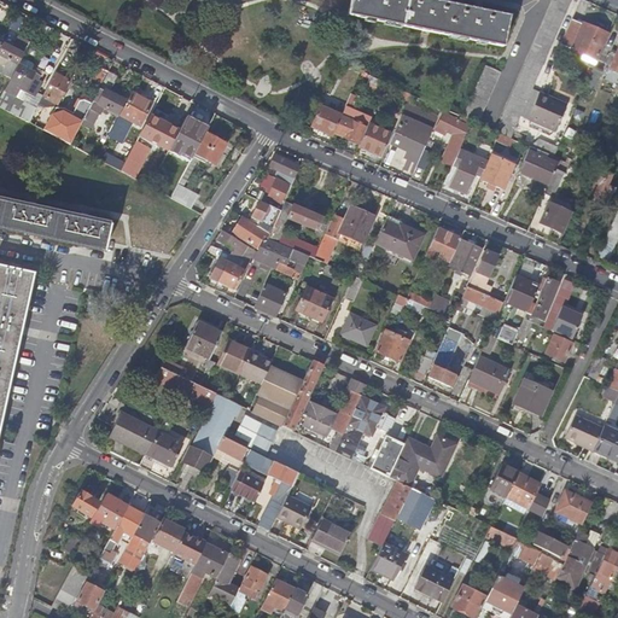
[(349,0),(347,16),(501,48),(508,17),(481,11),(482,10),(472,7),(472,10),(436,3),(436,0),(435,0),(425,0),(426,0),(425,0),(349,0)]
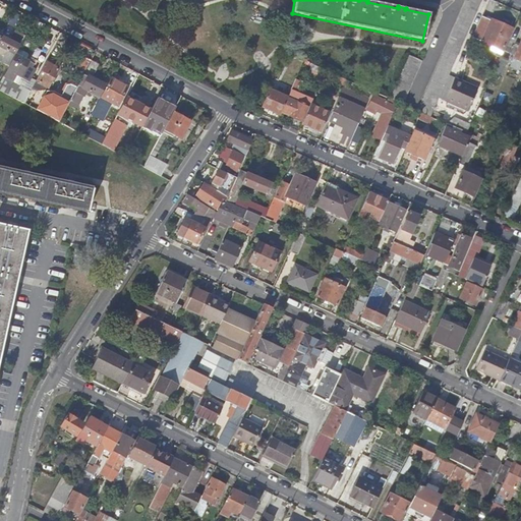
[(466,0),(418,112),(420,113),(430,118),(481,0),(466,0)]
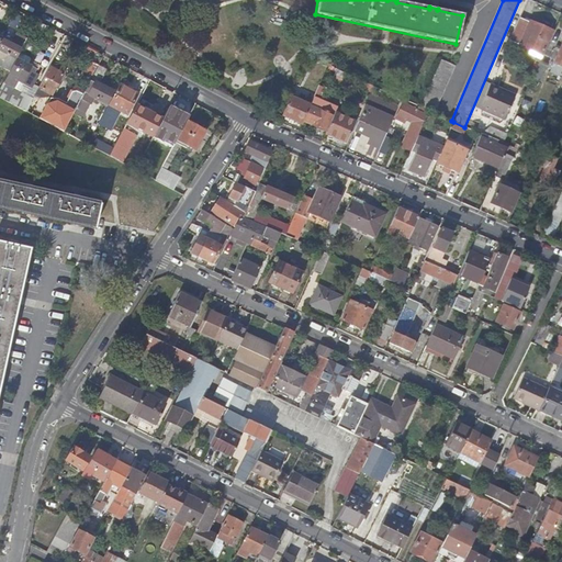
[(529,24),(518,20),(508,43),(540,56),(550,32),(532,24),(530,23),(529,24)]
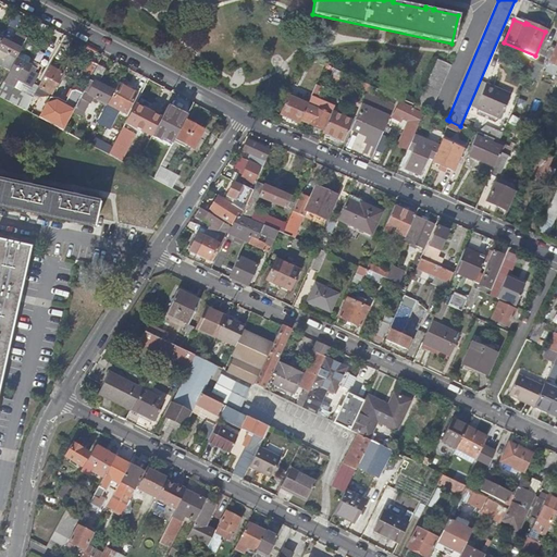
[(0,51),(15,60),(16,59),(20,53),(22,48),(26,40),(16,36),(13,42),(11,45),(5,41),(1,40),(0,42),(0,51)]
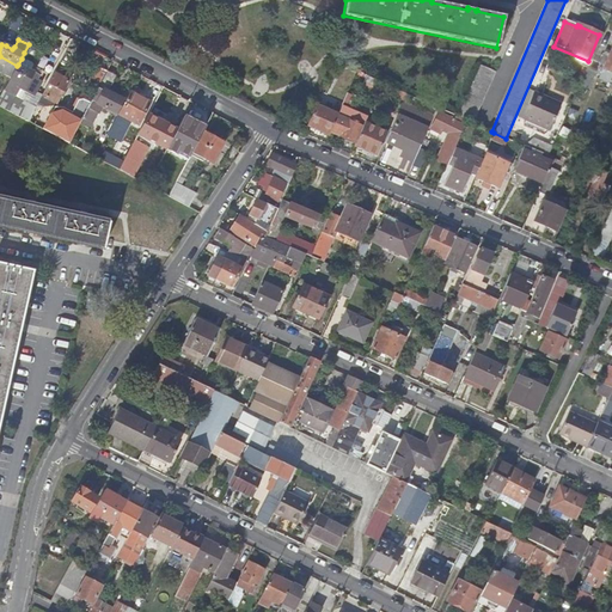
[(604,63),(611,67),(611,44),(611,48),(606,47),(601,57),(606,60),(604,63)]
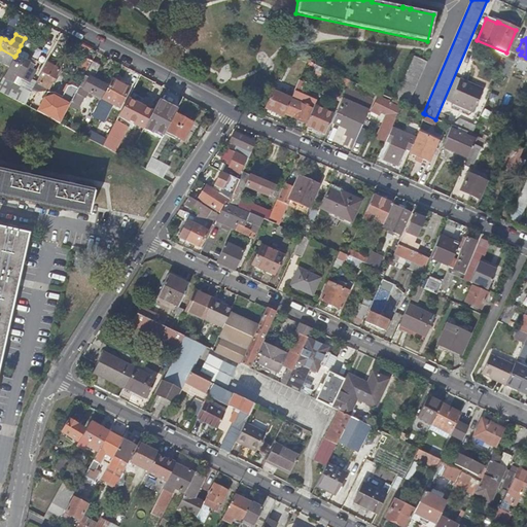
[(38,60),(42,50),(36,47),(32,57),(38,60)]
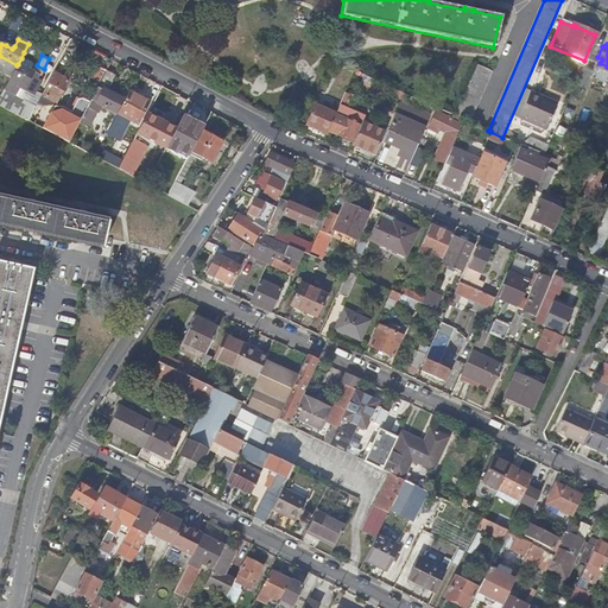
[(18,64),(27,70),(30,65),(30,63),(21,58),(18,64)]
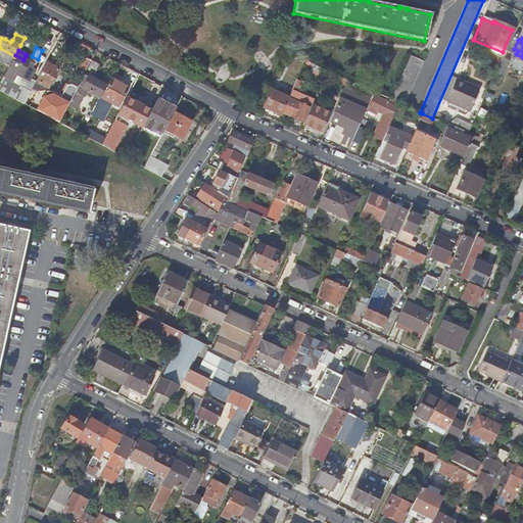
[(15,55),(3,78),(12,82),(15,77),(22,81),(25,77),(27,78),(33,65),(24,60),(15,55)]
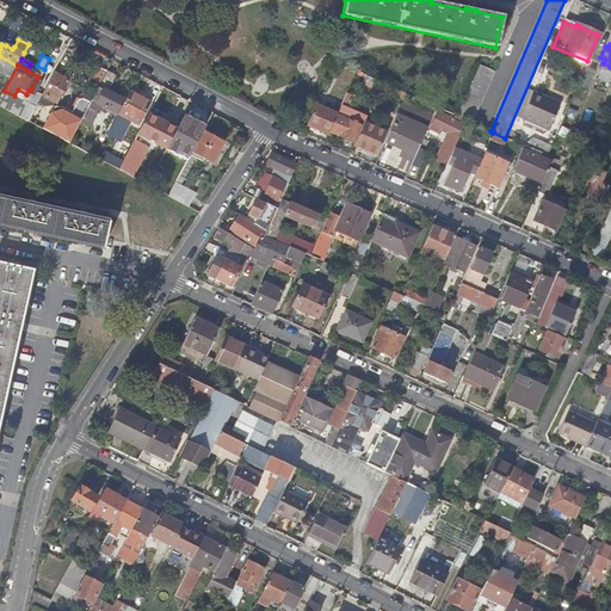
[(104,76),(103,79),(110,84),(117,69),(110,66),(104,76)]
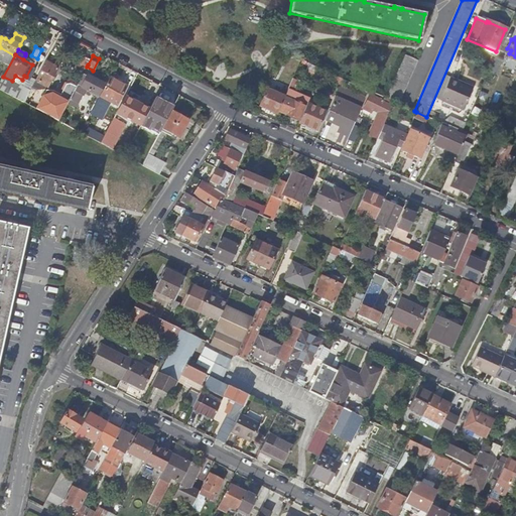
[(393,102),(398,105),(417,61),(405,56),(386,99),(393,102)]
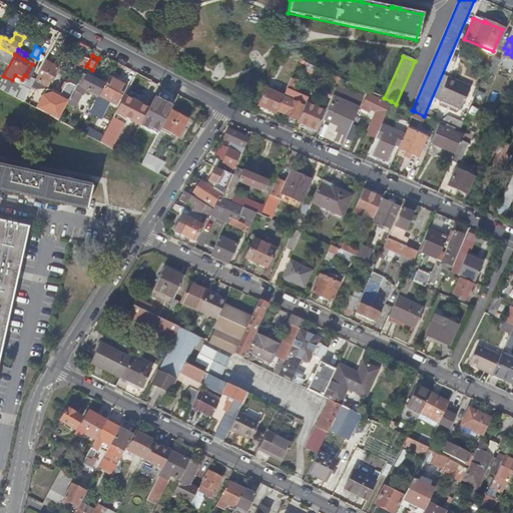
[(498,61),(491,58),(486,70),(485,72),(492,75),(498,61)]
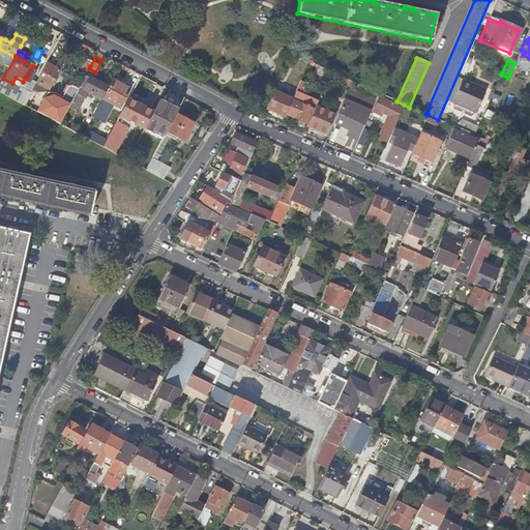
[(83,62),(76,76),(83,80),(85,77),(89,68),(90,66),(83,62)]
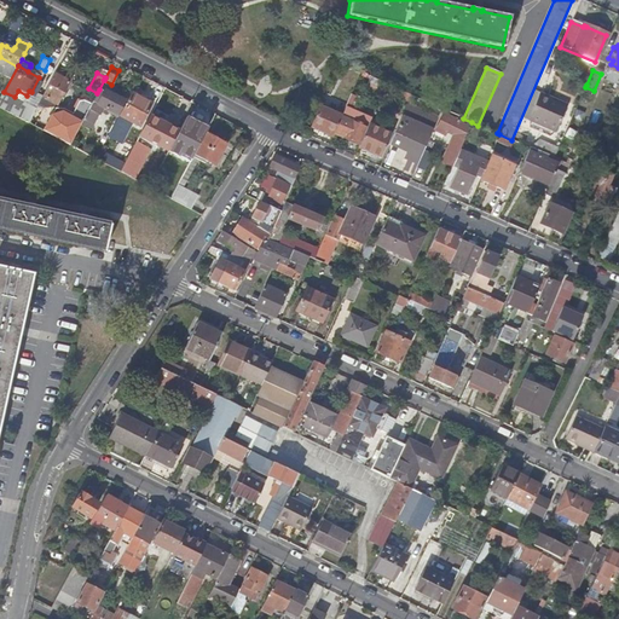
[(55,75),(42,98),(57,105),(69,82),(55,75)]
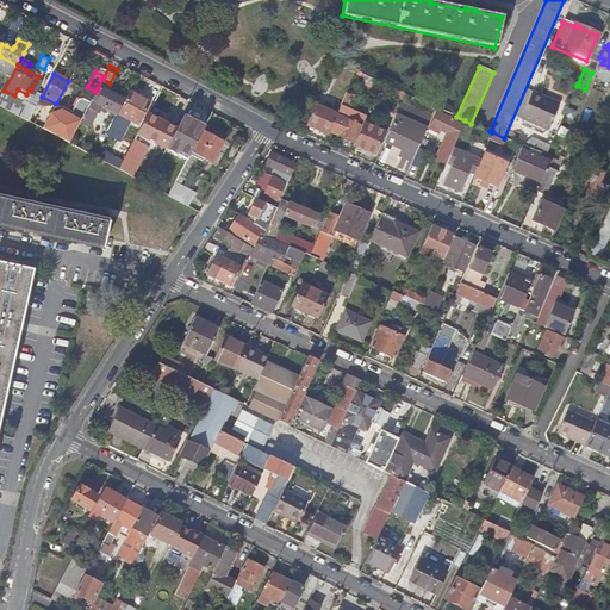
[(365,79),(361,87),(374,93),(378,85),(365,79)]
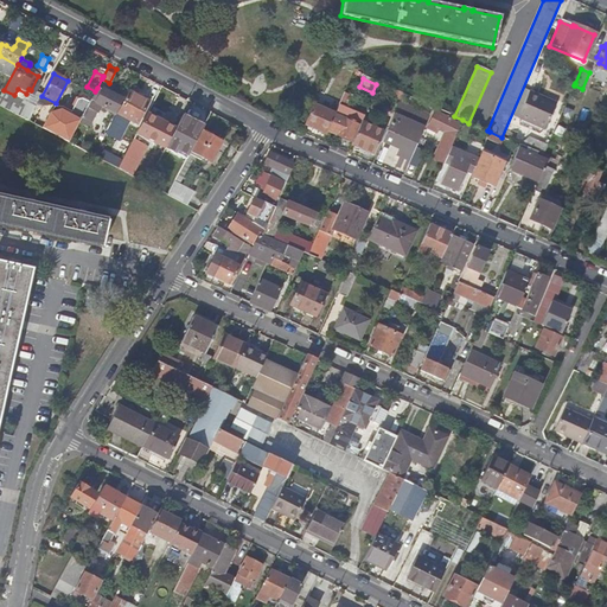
[(116,114),(125,97),(115,93),(114,96),(97,88),(95,91),(88,107),(87,108),(93,112),(96,113),(100,104),(103,107),(102,110),(107,113),(108,109),(116,114)]
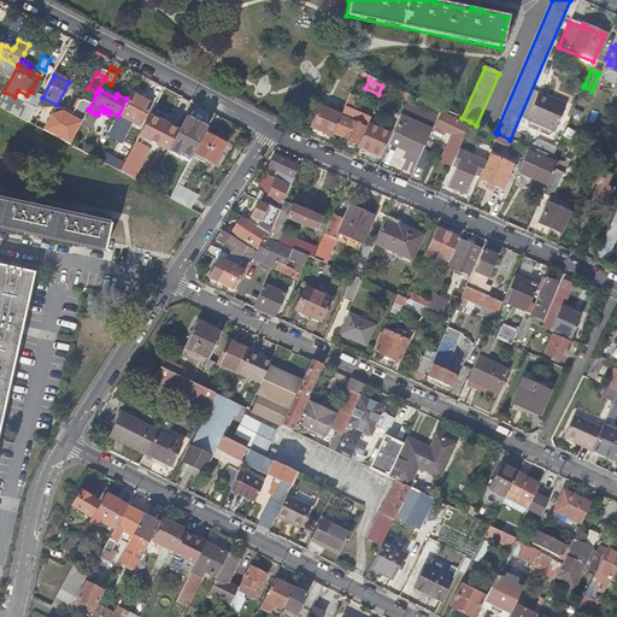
[(152,111),(160,94),(154,90),(150,101),(150,103),(133,94),(121,117),(134,124),(140,113),(146,116),(150,109),(152,111)]
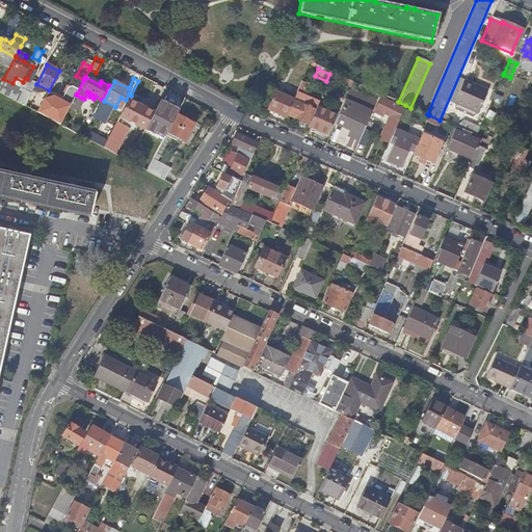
[(2,81),(0,84),(0,94),(25,106),(30,96),(2,81)]
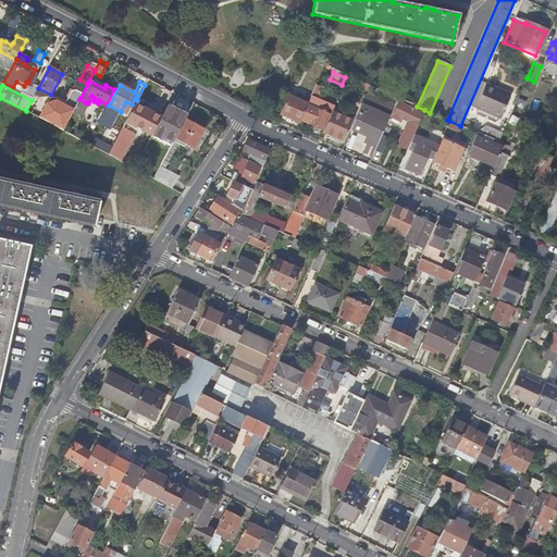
[(496,93),(497,89),(485,85),(474,109),(500,120),(509,98),(496,93)]
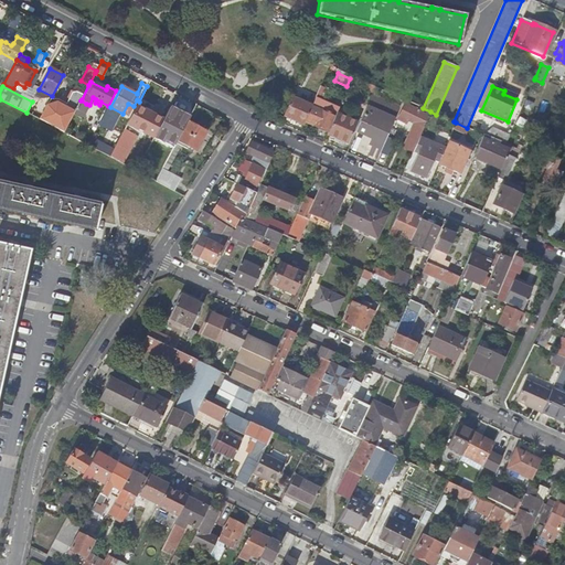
[(73,113),(74,113),(77,107),(81,100),(82,99),(72,95),(71,95),(70,95),(70,96),(63,107),(50,100),(40,120),(63,132),(71,119),(70,118),(73,113)]
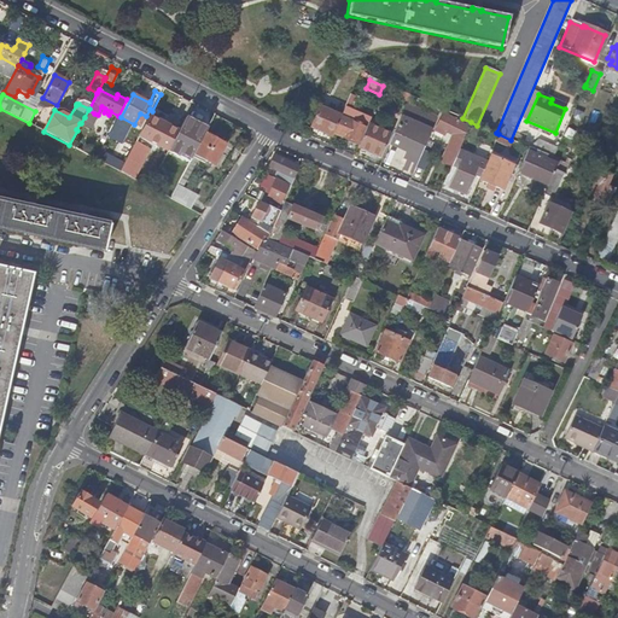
[(310,128),(332,138),(333,135),(342,117),(319,108),(310,128)]
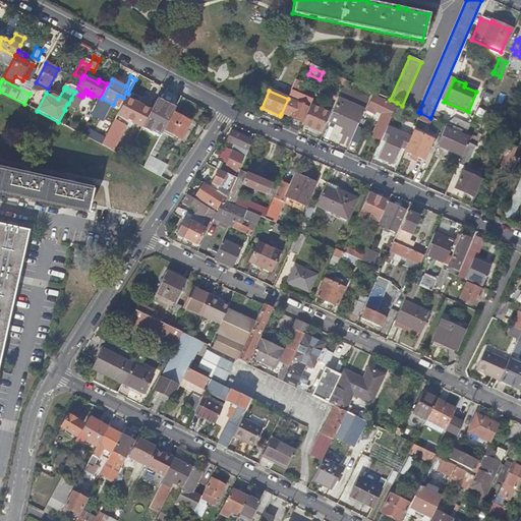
[(72,109),(79,96),(74,93),(71,99),(68,104),(67,107),(72,109)]
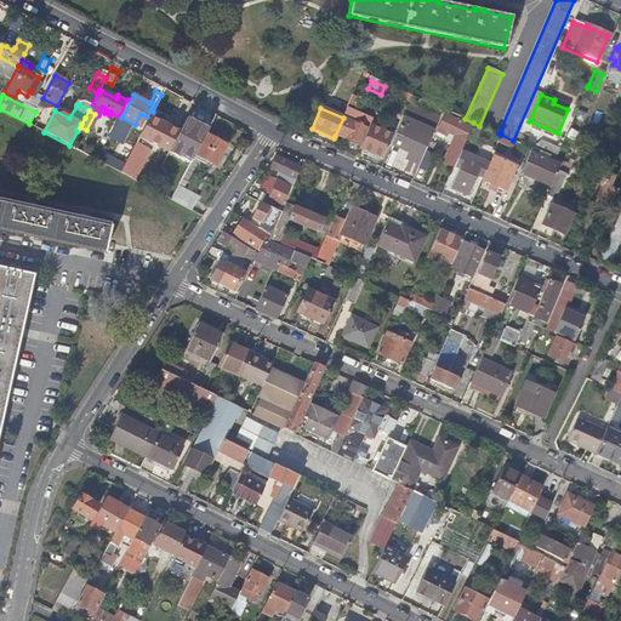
[(454,166),(461,151),(466,141),(465,140),(472,124),(460,118),(457,124),(453,121),(454,120),(444,115),(437,132),(445,136),(446,132),(455,136),(457,137),(454,147),(450,144),(443,163),(454,167),(454,166)]
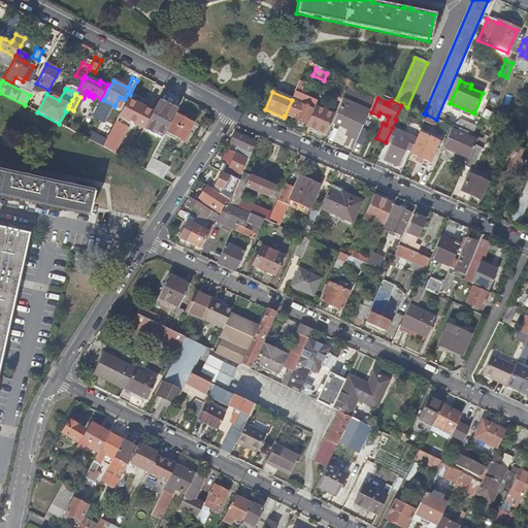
[(143,108),(129,100),(120,118),(141,129),(146,119),(140,114),(143,108)]
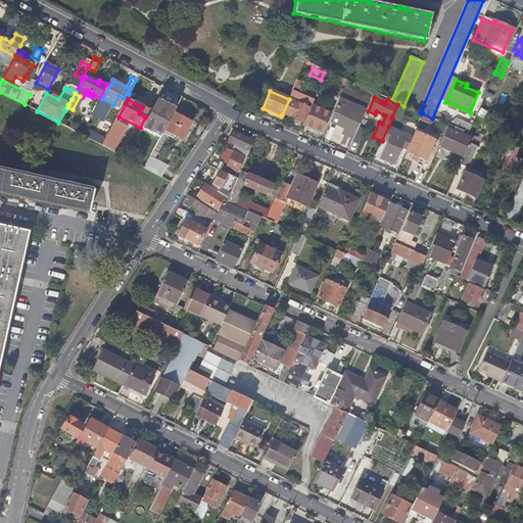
[(311,108),(289,99),(282,114),(303,124),(311,108)]
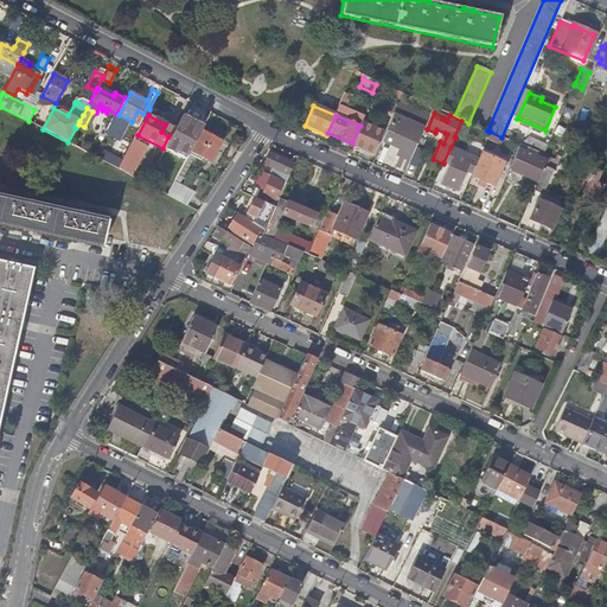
[(394,116),(382,144),(391,147),(395,138),(402,140),(395,157),(398,158),(395,167),(397,168),(395,173),(403,176),(407,166),(415,148),(423,129),(394,116)]
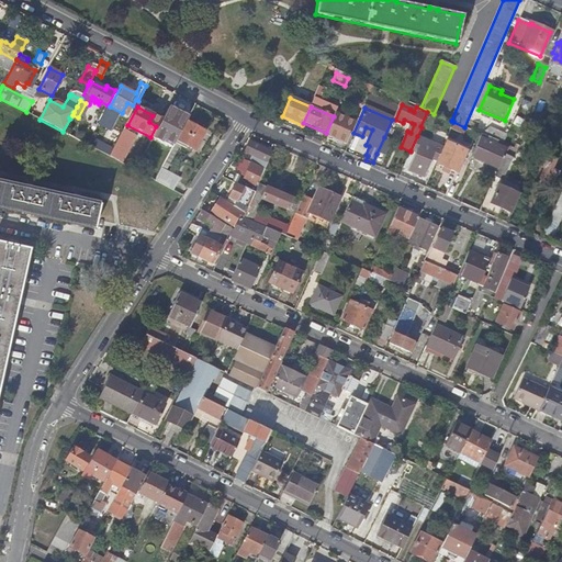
[(355,123),(335,113),(334,116),(326,133),(325,135),(346,144),(355,123)]
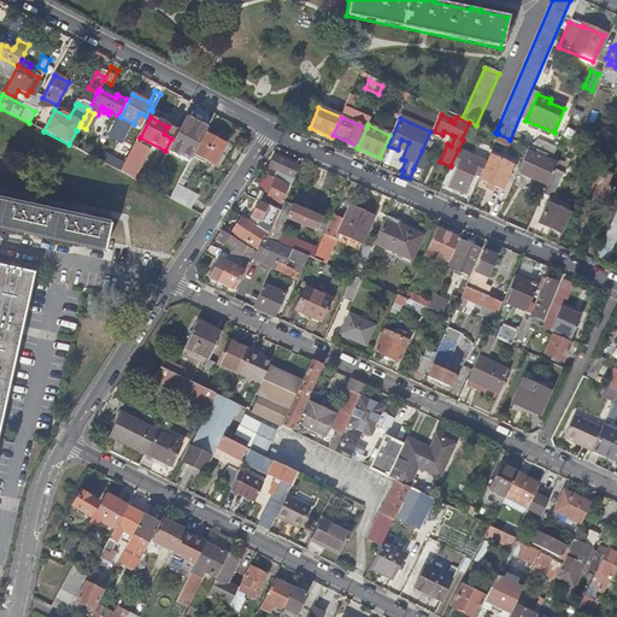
[(205,134),(194,154),(215,165),(225,145),(205,134)]
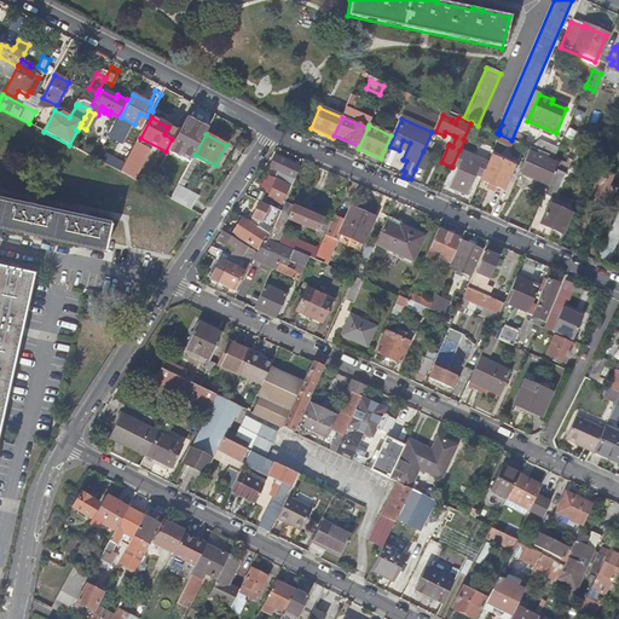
[(512,140),(499,134),(496,143),(510,149),(513,142),(512,140)]
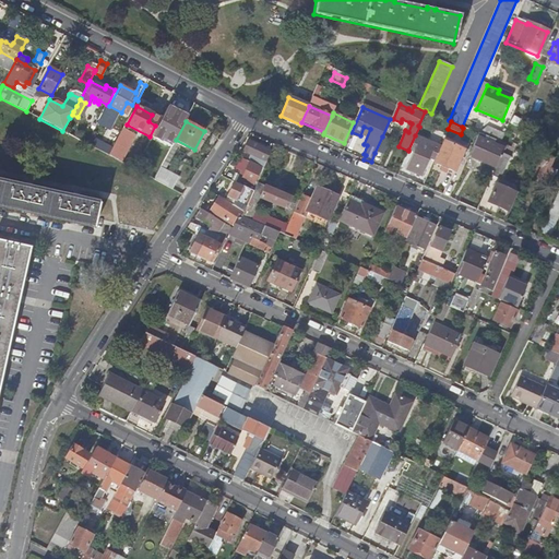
[(125,125),(117,140),(129,146),(137,131),(125,125)]
